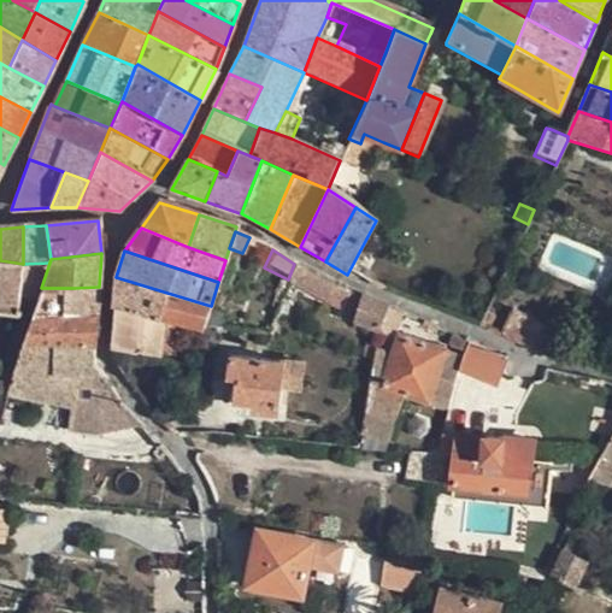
[(0,312),(31,316),(41,288),(49,263),(23,264),(0,260),(0,312)]
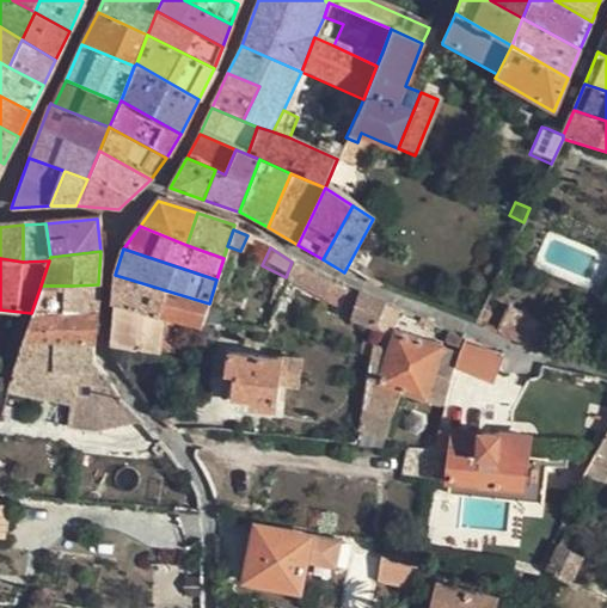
[(329,281),(301,266),(294,288),(322,301),(329,281)]
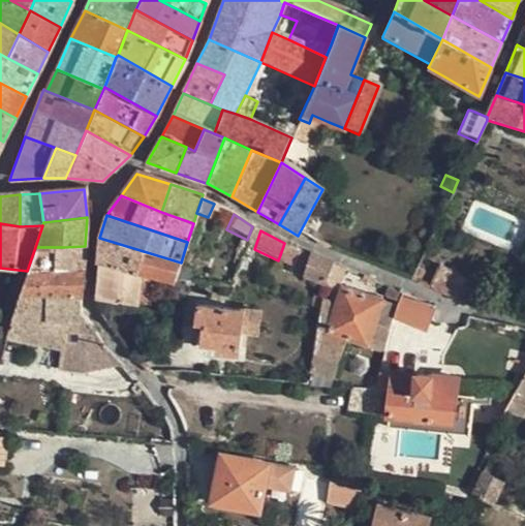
[(99,238),(97,264),(152,277),(174,282),(181,263),(99,238)]
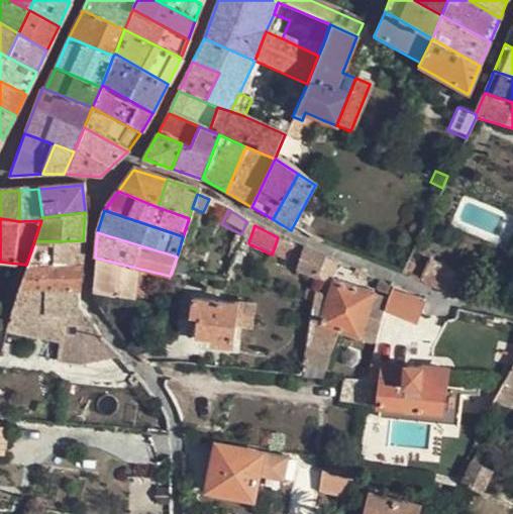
[(81,266),(83,240),(63,241),(34,241),(26,265),(81,266)]
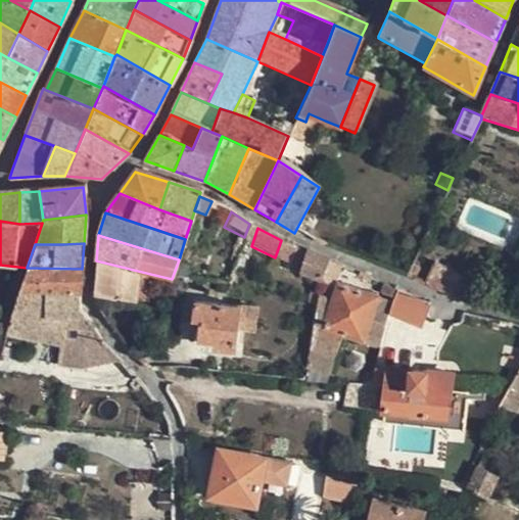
[(328,262),(290,244),(284,267),(298,273),(298,274),(321,283),(328,262)]
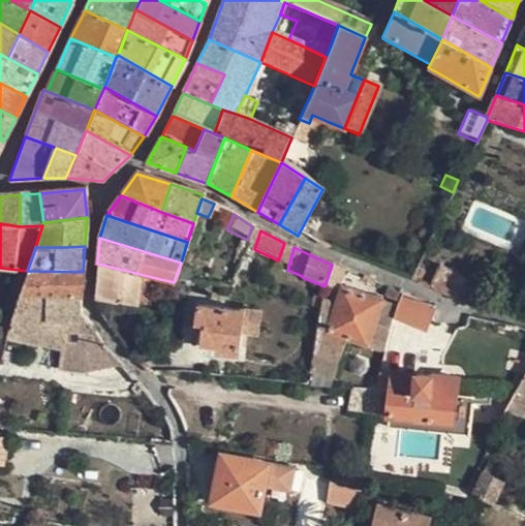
[(97,264),(94,299),(113,302),(149,307),(152,277),(97,264)]
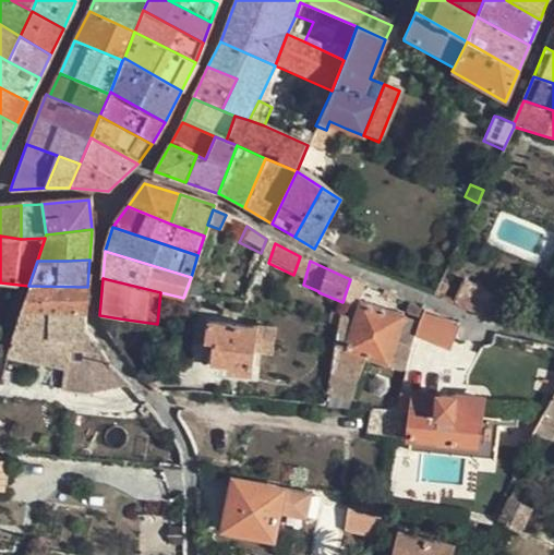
[(359,284),(350,279),(342,302),(341,303),(349,305),(351,305),(352,303),(359,284)]
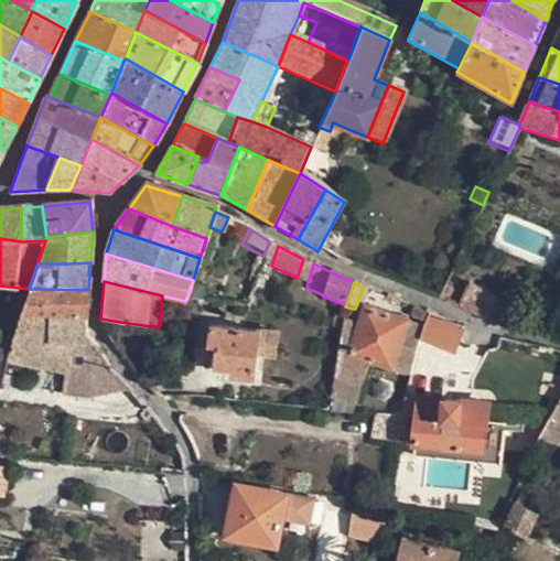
[(496,328),(499,328),(509,305),(466,286),(455,311),(491,327),(496,328)]
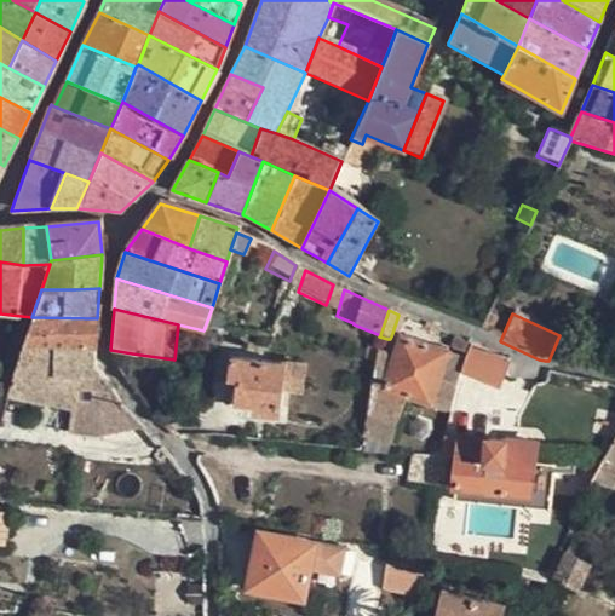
[(480,330),(488,335),(495,321),(487,316),(480,330)]
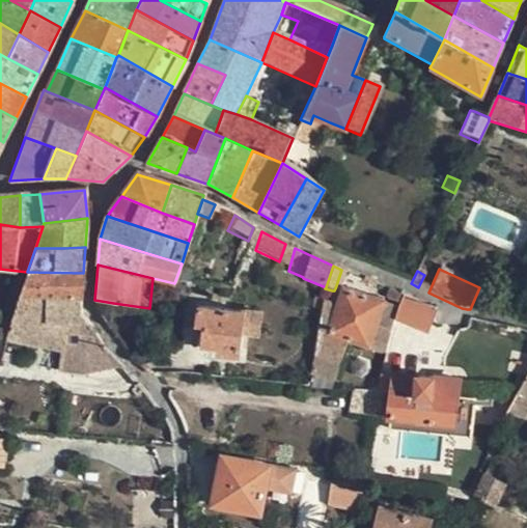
[(80,300),(83,273),(27,272),(19,298),(45,299),(80,300)]
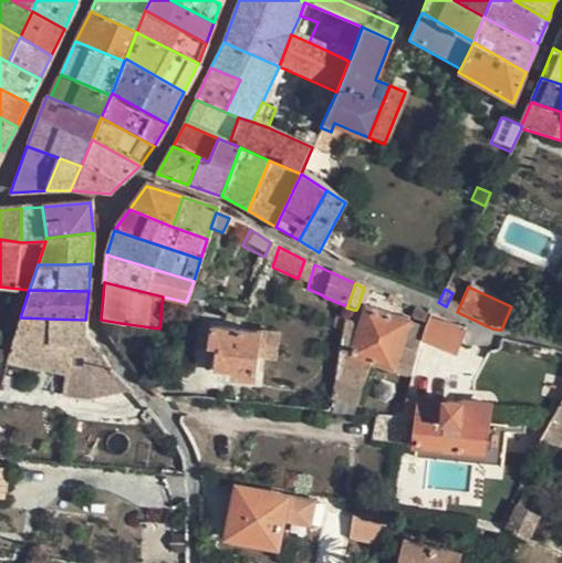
[(414,309),(397,301),(395,309),(410,315),(414,309)]
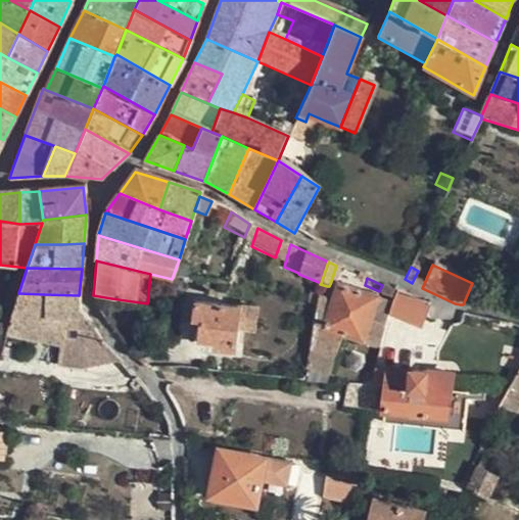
[(392,289),(382,285),(379,291),(378,294),(390,299),(392,289)]
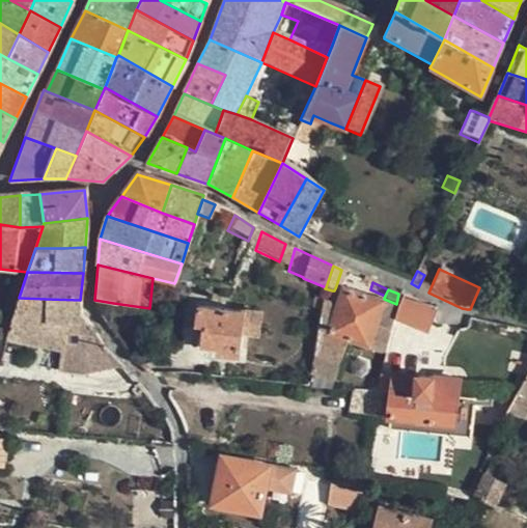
[(384,356),(395,309),(340,292),(335,307),(322,303),(319,317),(308,377),(332,384),(345,342),(384,356)]
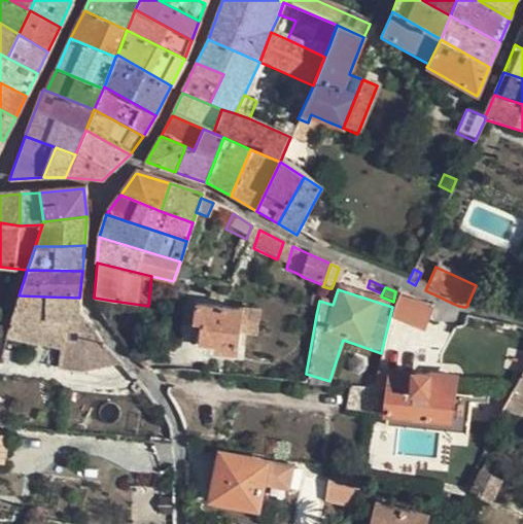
[(44,297),(19,295),(4,340),(6,341),(44,348),(61,351),(65,323),(43,322),(44,297)]
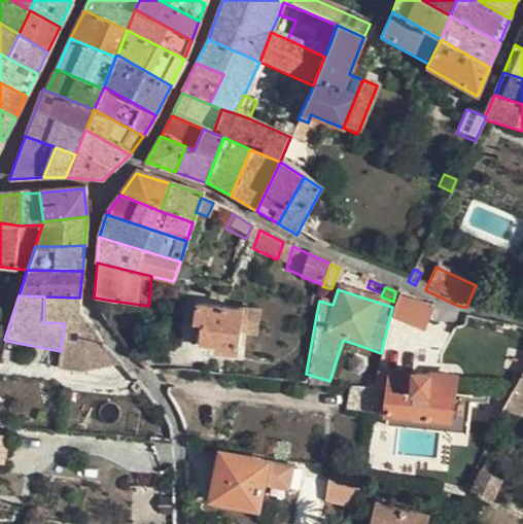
[(79,312),(79,298),(44,297),(43,322),(65,323),(81,324),(84,321),(79,312)]
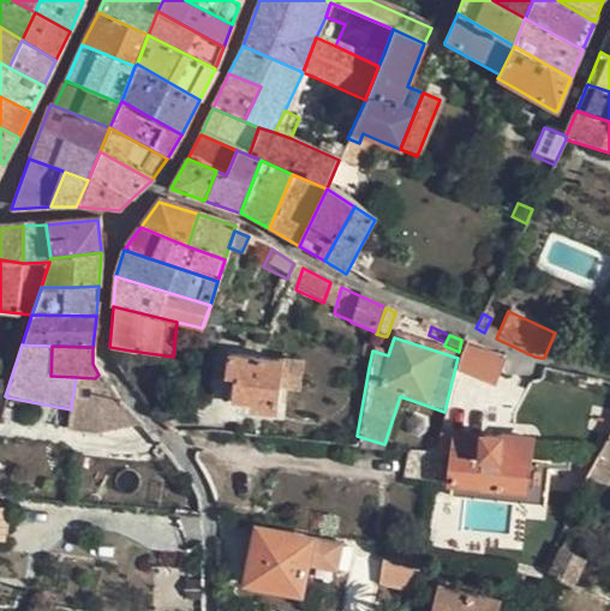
[(123,381),(124,382),(131,351),(109,347),(112,360),(123,381)]
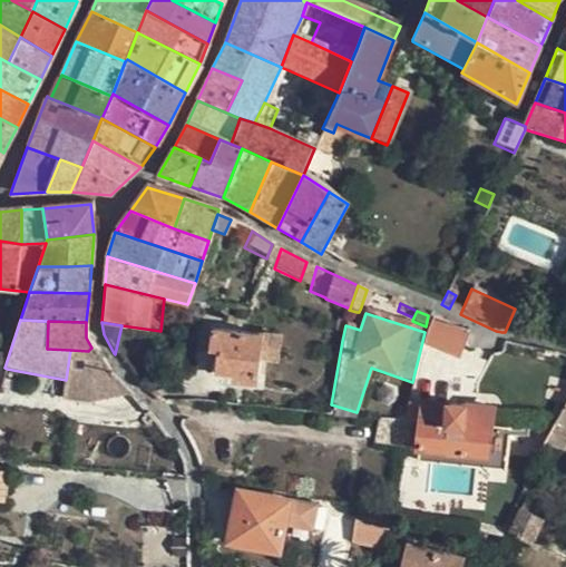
[(232,375),(255,379),(261,336),(212,332),(210,351),(217,351),(216,374),(232,375)]
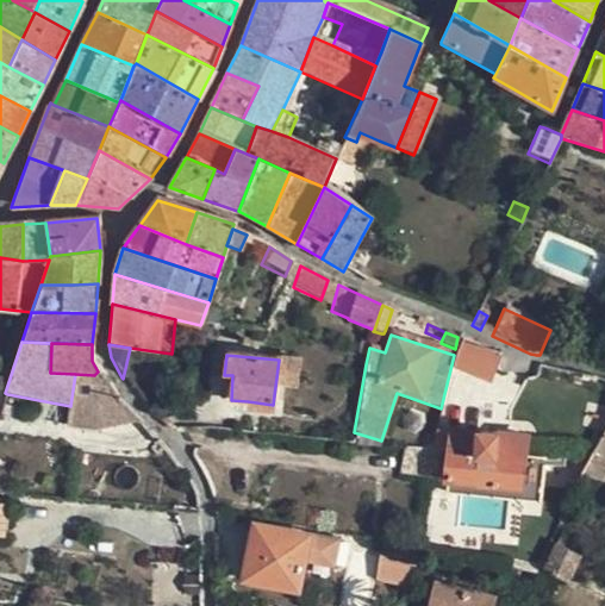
[(120,406),(117,399),(93,401),(92,417),(89,433),(139,425),(120,406)]
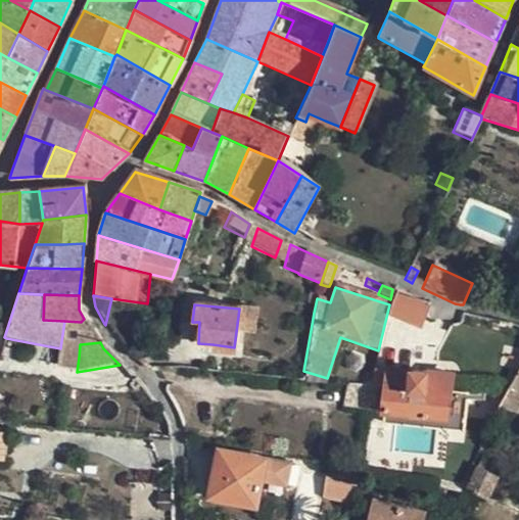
[(234,353),(234,347),(213,344),(211,351),(234,353)]
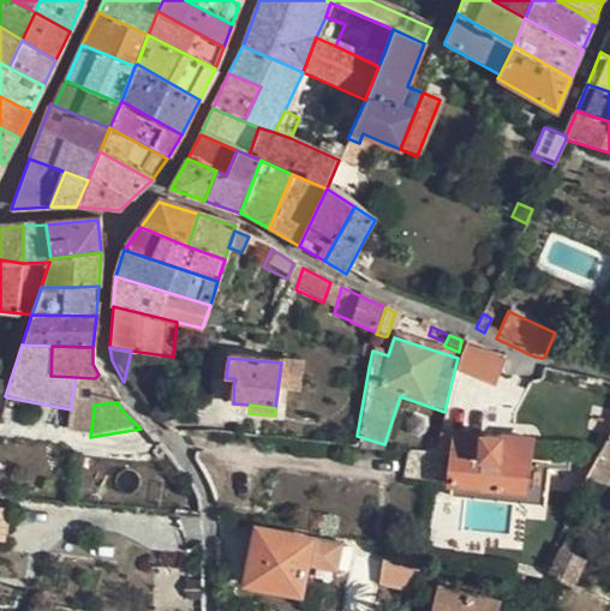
[(49,432),(90,437),(93,420),(51,417),(49,432)]
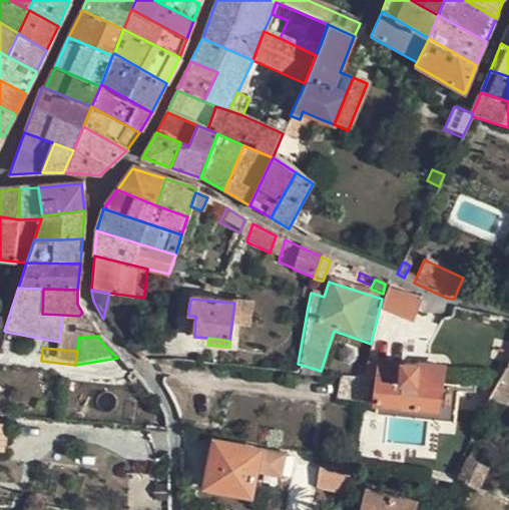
[(508,359),(497,382),(508,387),(508,359)]
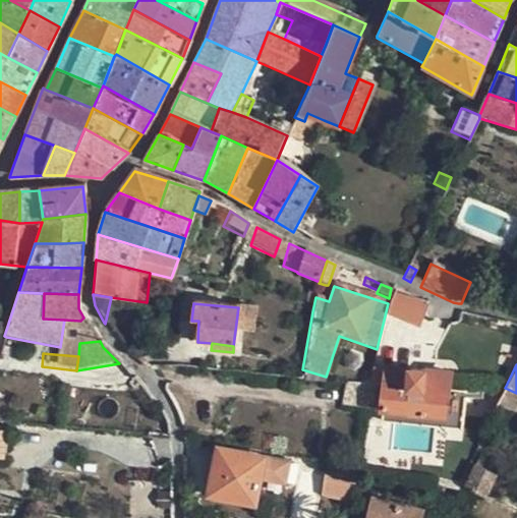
[(406,388),(383,387),(380,411),(447,418),(449,392),(423,390),(424,371),(407,370),(406,388)]
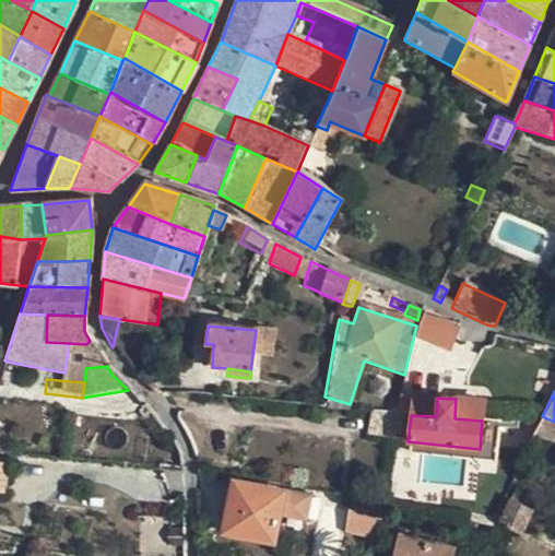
[(399,414),(397,414),(370,413),(366,436),(394,440),(399,414)]
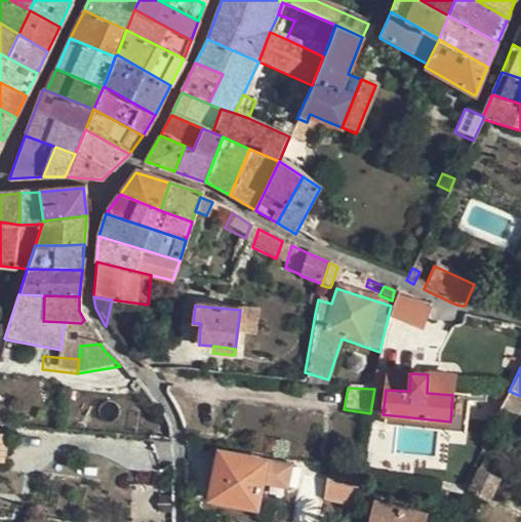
[(370,413),(383,414),(386,390),(374,389),(370,413)]
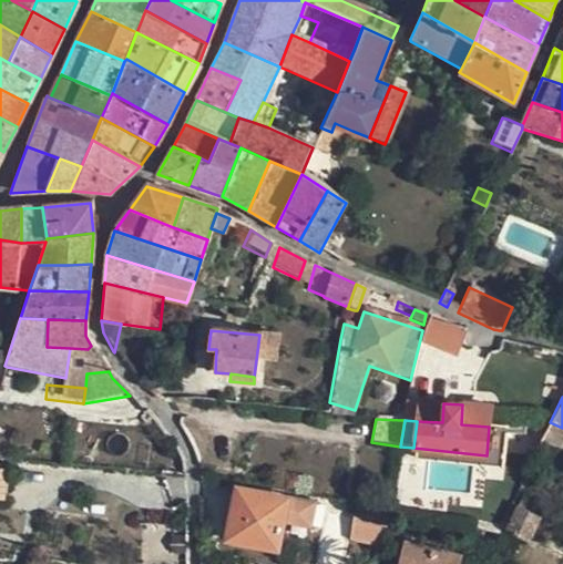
[(539,443),(541,444),(554,449),(562,432),(562,428),(550,422),(539,443)]
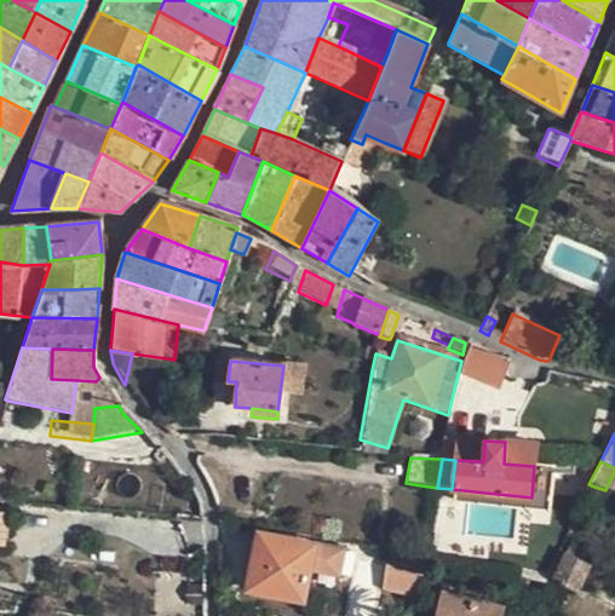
[(552,467),(534,466),(532,498),(549,499),(552,467)]
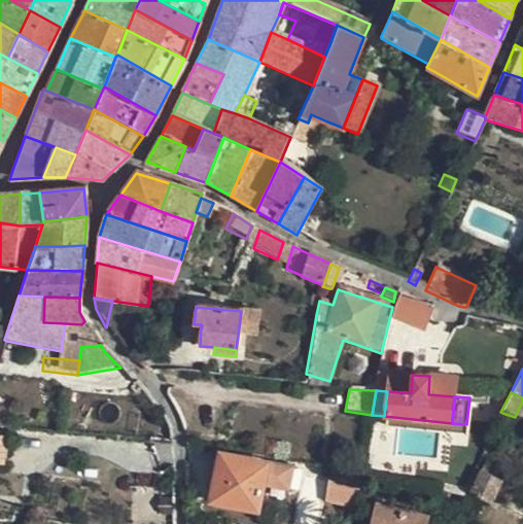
[(465,437),(466,424),(452,423),(384,416),(383,428),(465,437)]
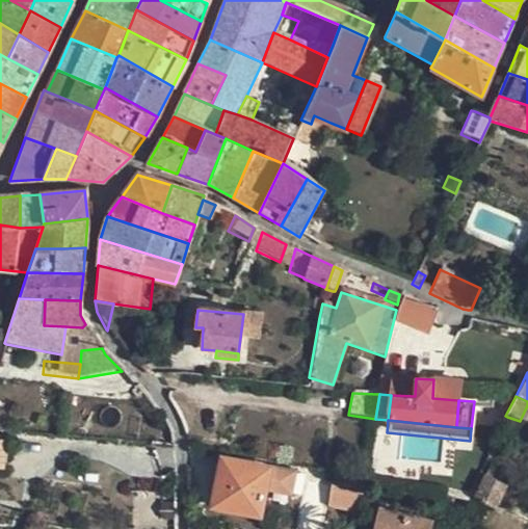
[(211,507),(259,517),(268,469),(220,459),(211,507)]
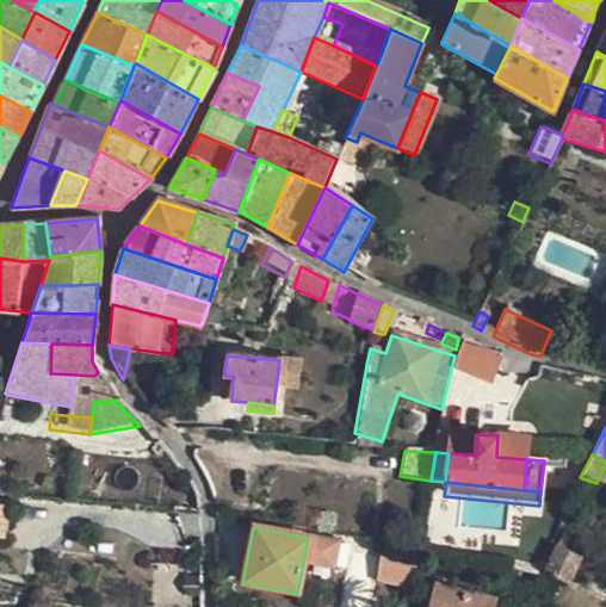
[(562,581),(567,583),(579,559),(555,547),(543,573),(555,578),(562,581)]
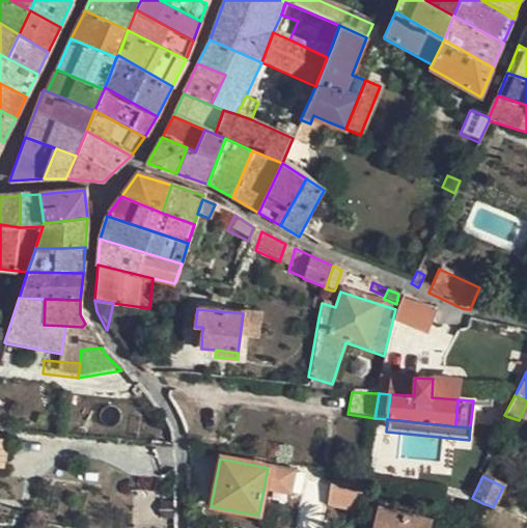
[(356,513),(362,492),(329,483),(325,506),(356,513)]
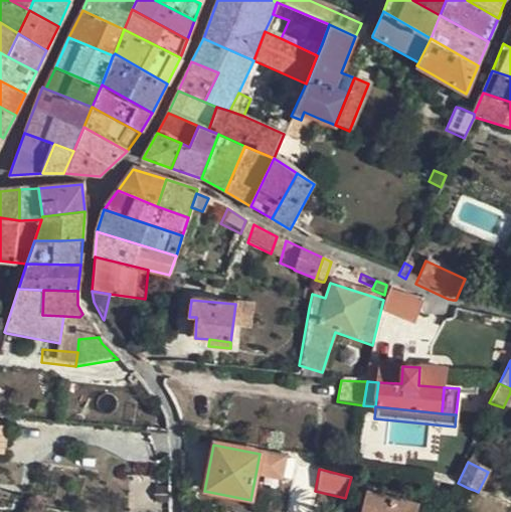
[(166,497),(165,482),(157,482),(157,508),(166,507),(166,497)]
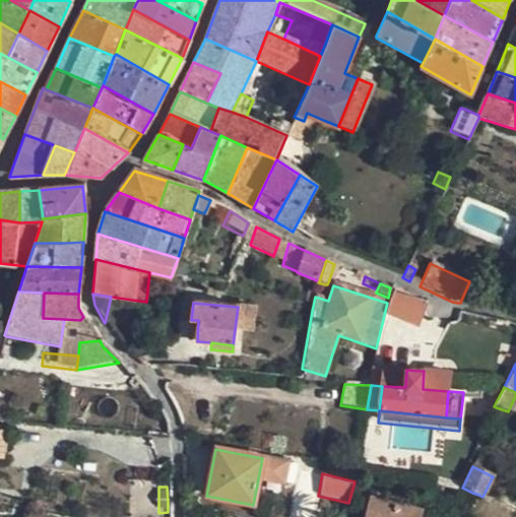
[(417,516),(418,511),(369,500),(364,516),(417,516)]
